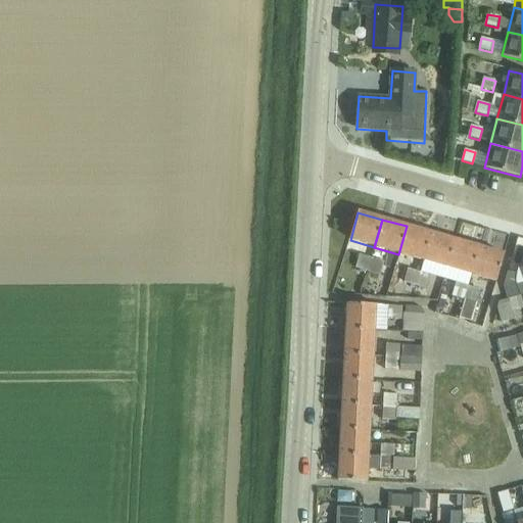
[(398,254),(423,262),(431,233),(407,226),(398,254)]
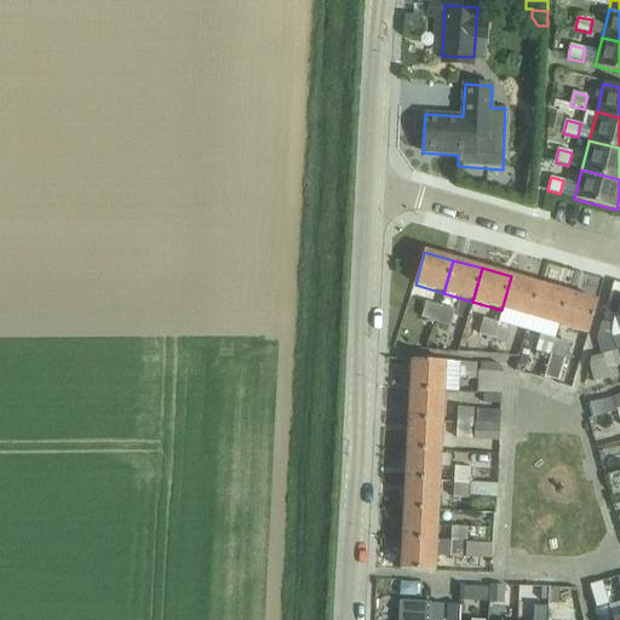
[(501,310),(530,319),(540,285),(511,276),(501,310)]
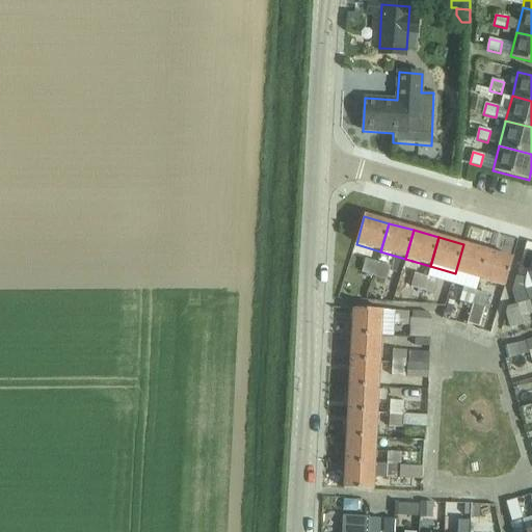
[(455,273),(480,280),(488,251),(463,244),(455,273)]
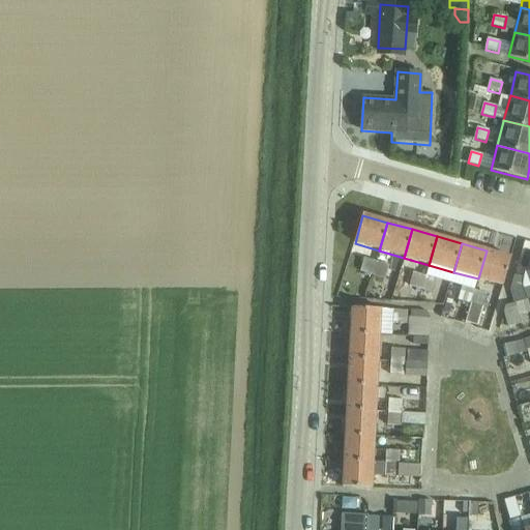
[(487,251),(478,278),(503,286),(511,258),(487,251)]
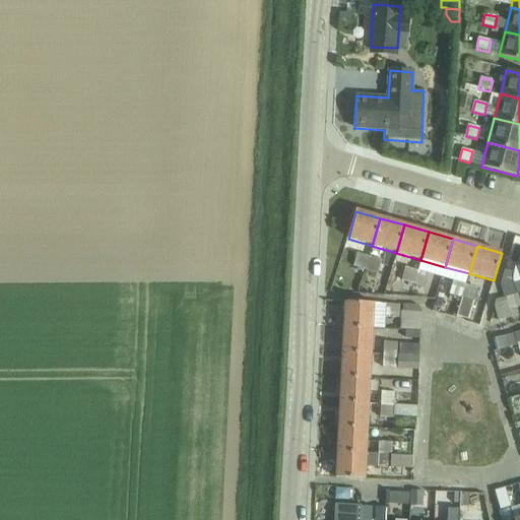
[(354,267),(366,270),(369,257),(358,254),(354,267)]
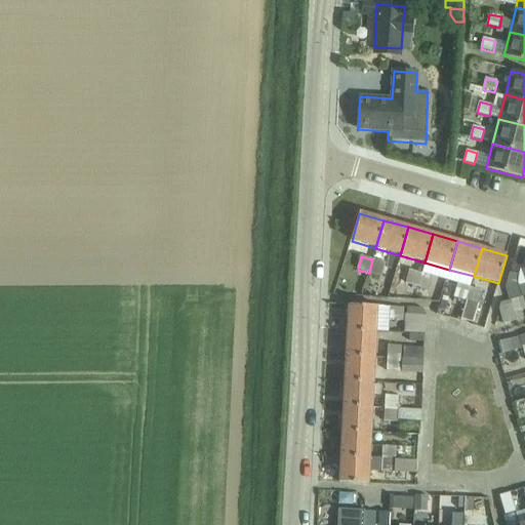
[(372,259),(369,273),(382,276),(387,263),(372,259)]
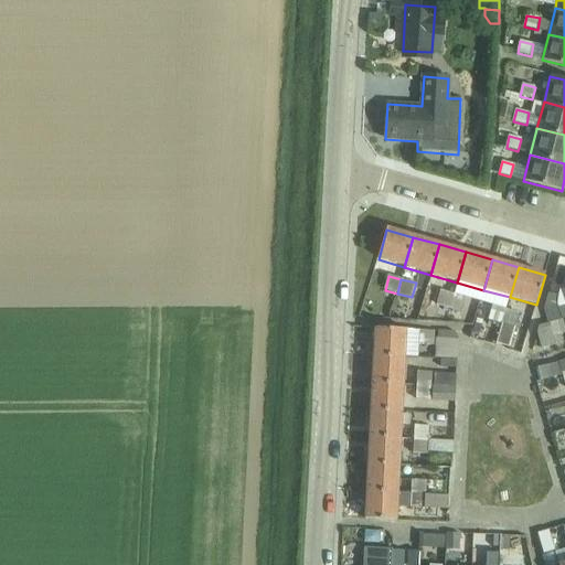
[(416,299),(425,301),(429,285),(420,281),(416,299)]
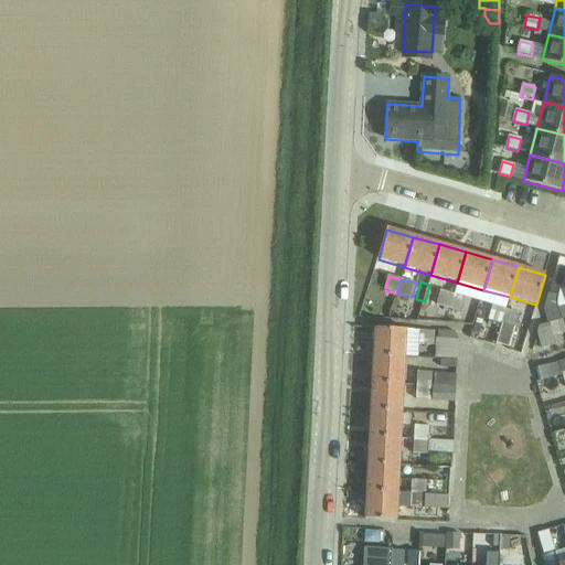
[(437,305),(449,309),(454,294),(441,290),(437,305)]
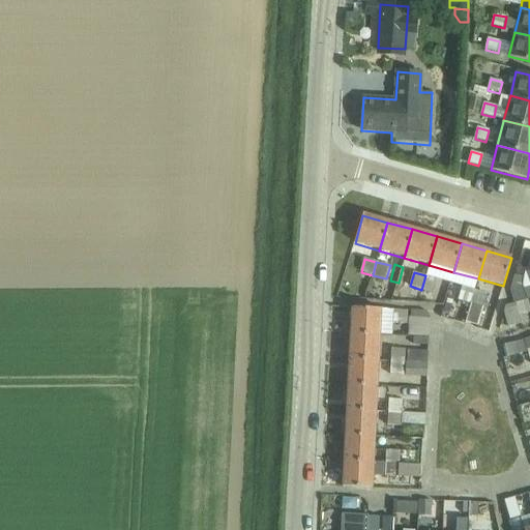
[(529,272),(527,273),(525,281),(516,280),(511,292),(514,304),(527,300),(529,299),(529,272)]
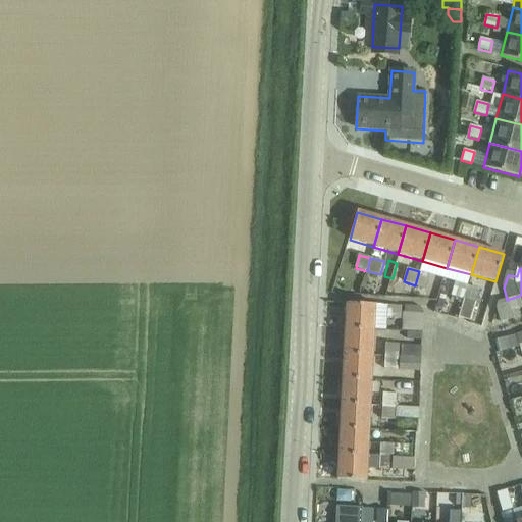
[(419,271),(415,285),(428,289),(432,275),(419,271)]
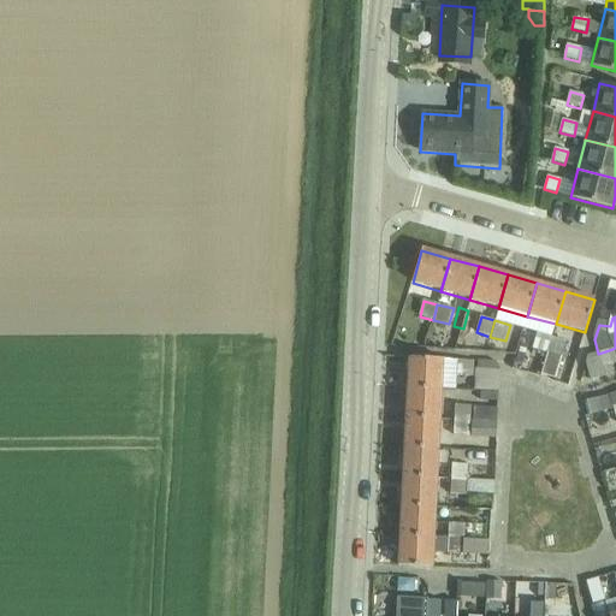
[(533,349),(548,353),(552,337),(538,333),(533,349)]
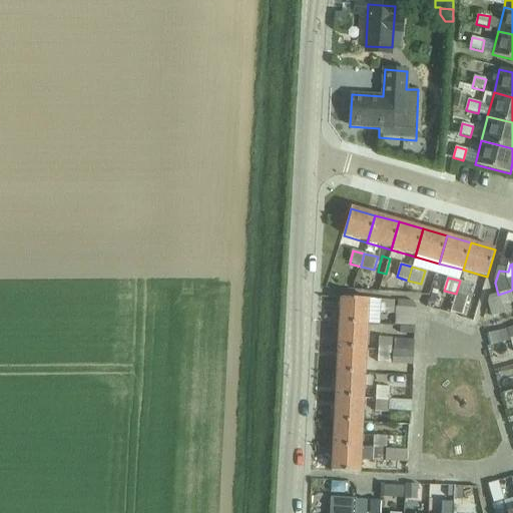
[(460,281),(456,294),(457,295),(452,312),(463,316),(472,285),(460,281)]
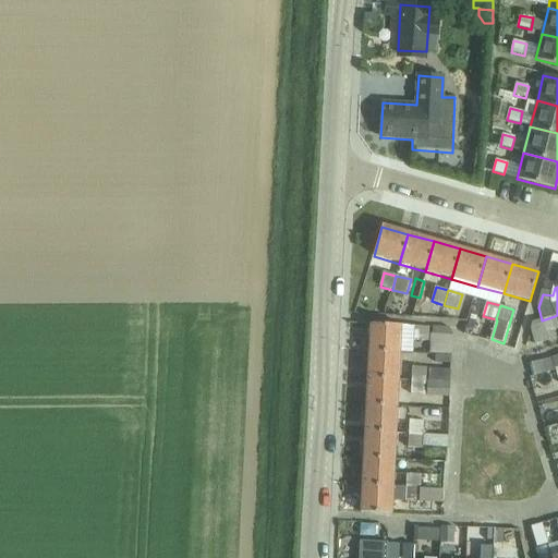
[(557,327),(555,316),(542,320),(546,334),(557,329),(557,327)]
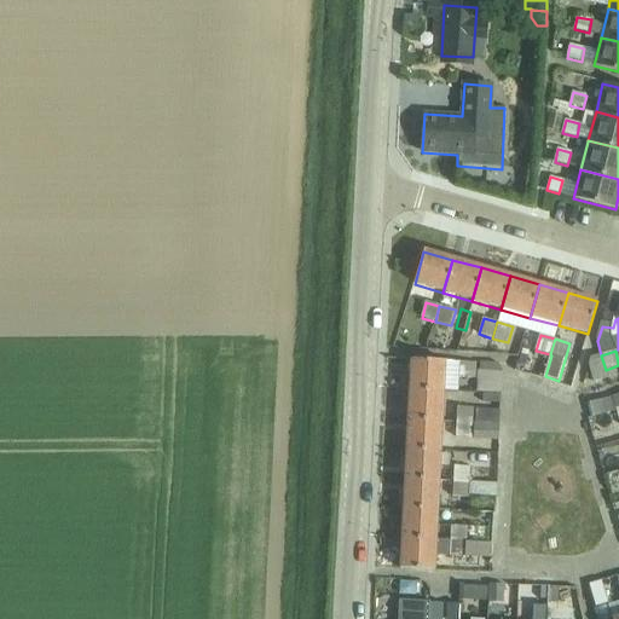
[(411,359),(409,391),(416,391),(444,392),(445,362),(411,359)]
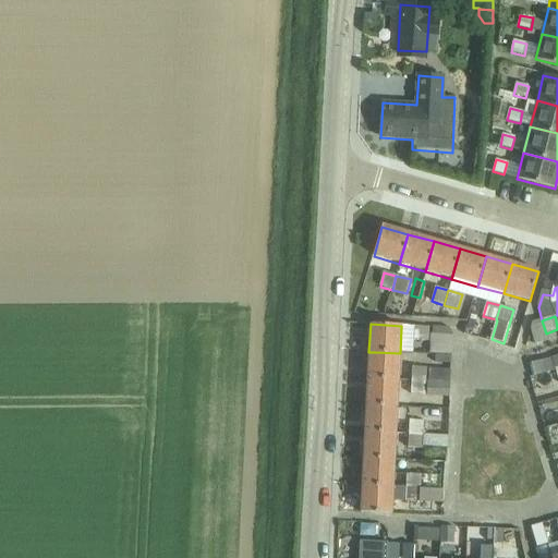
[(429,327),(414,327),(414,341),(429,341),(429,327)]
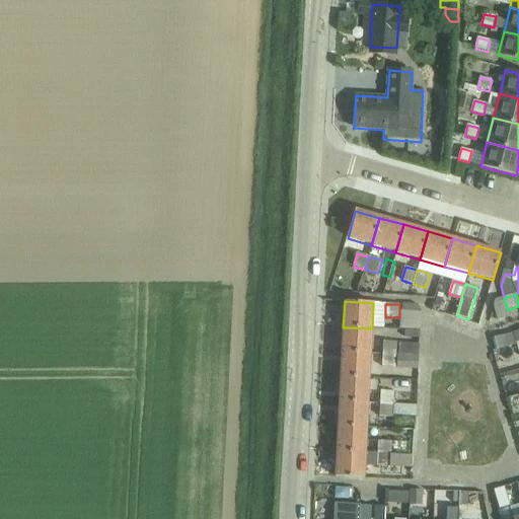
[(400,329),(421,330),(422,312),(401,311),(400,329)]
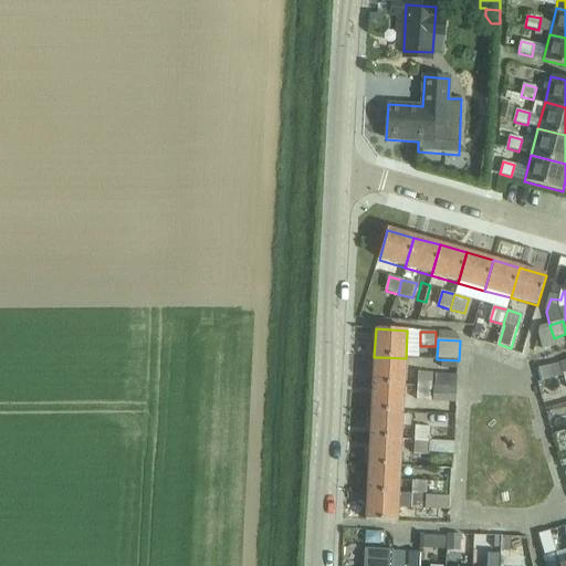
[(374,357),(373,385),(405,386),(406,358),(380,357),(374,357)]
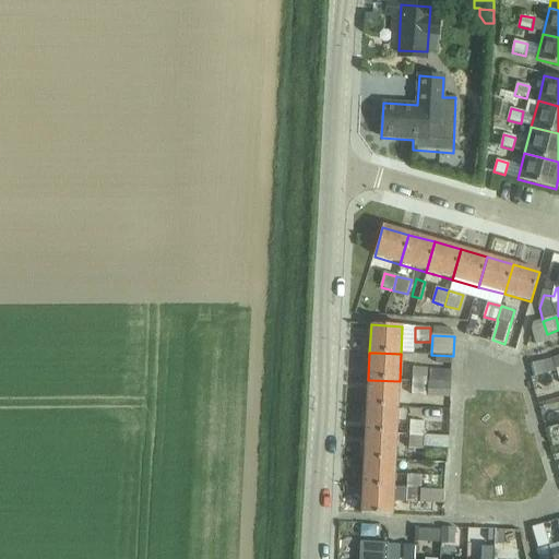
[(558,356),(533,365),(536,378),(558,371),(558,356)]
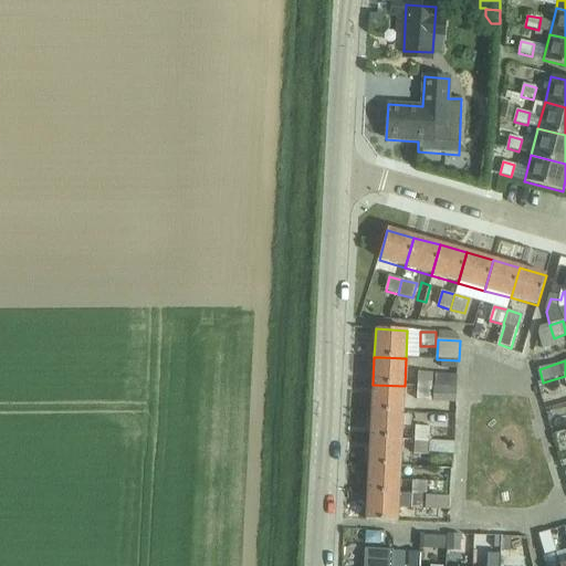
[(418,373),(418,387),(433,388),(433,374),(418,373)]
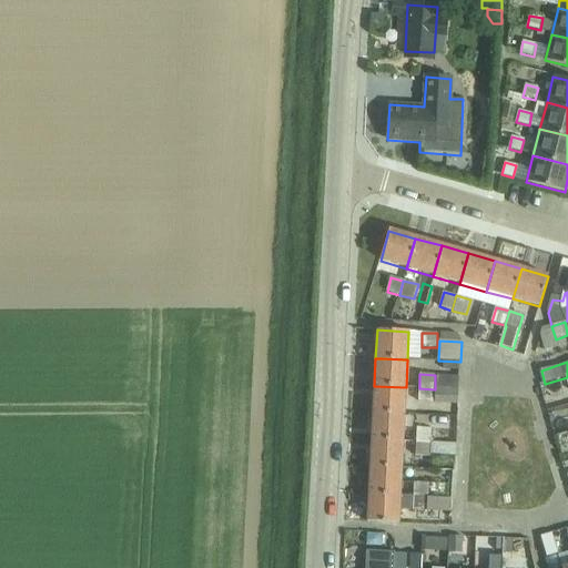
[(459,377),(436,376),(436,388),(458,389),(459,377)]
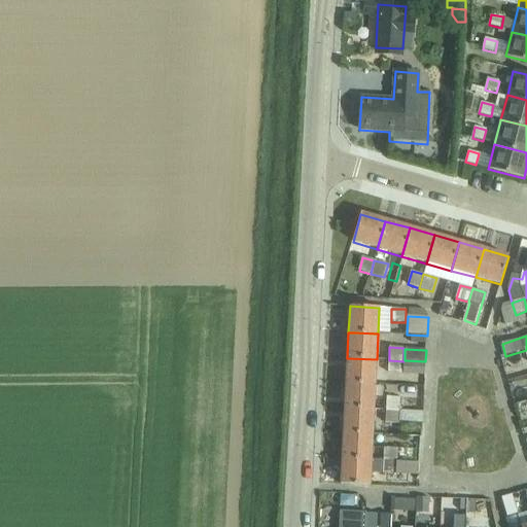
[(526,362),(526,350),(505,356),(504,357),(507,370),(526,362)]
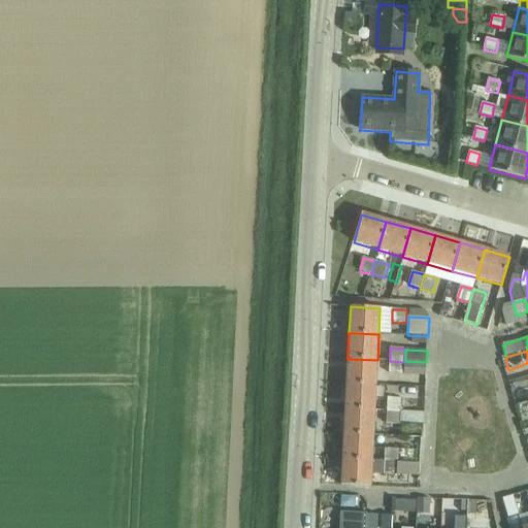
[(348,359),(347,384),(354,385),(375,386),(377,360),(348,359)]
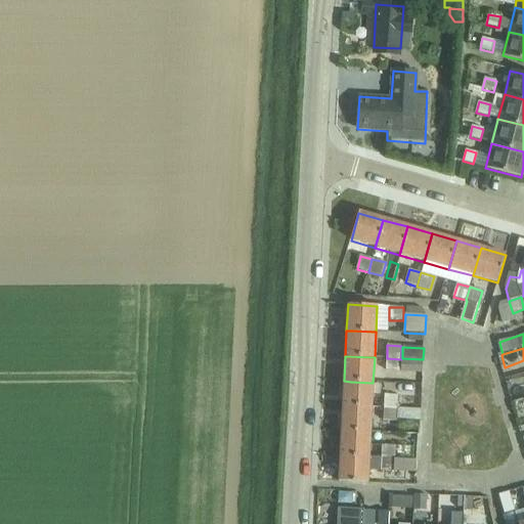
[(401,359),(387,358),(386,372),(400,372),(401,359)]
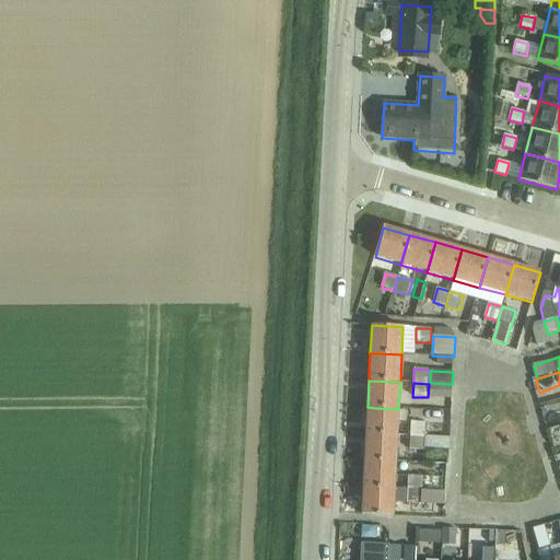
[(452,384),(430,383),(429,398),(452,399),(452,384)]
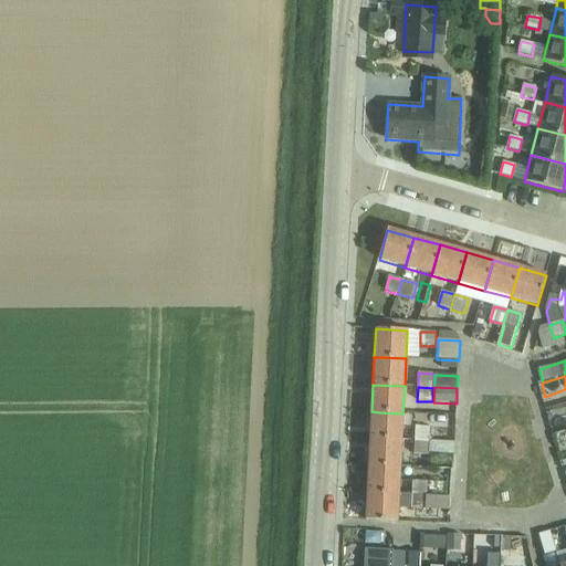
[(371,411),(370,439),(401,440),(402,413),(379,412),(371,411)]
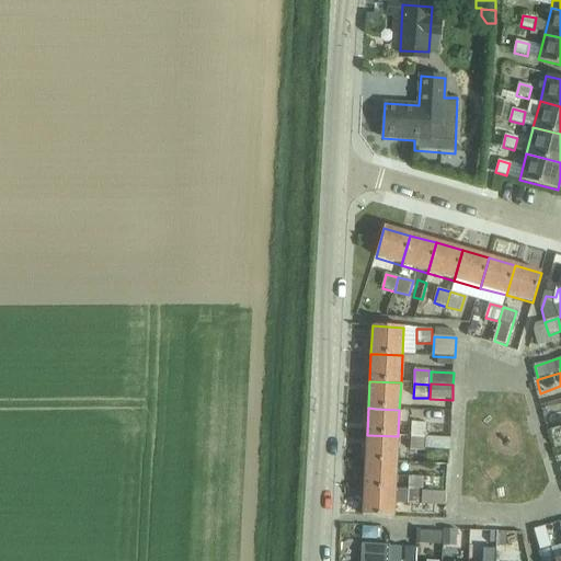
[(560,427),(560,413),(548,418),(551,431),(560,427)]
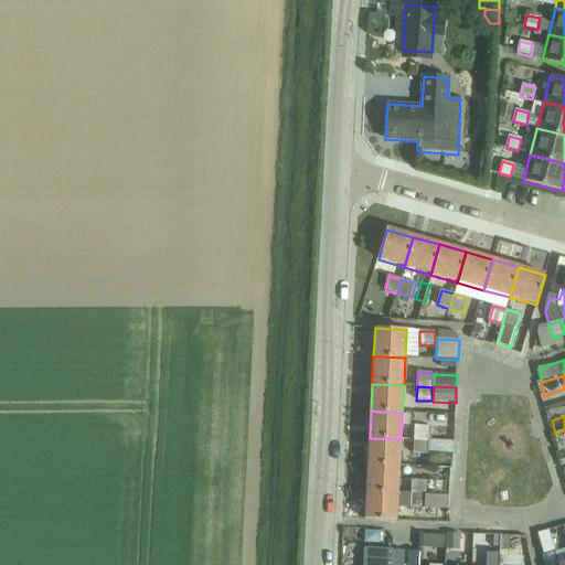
[(415,426),(415,439),(429,440),(430,427),(415,426)]
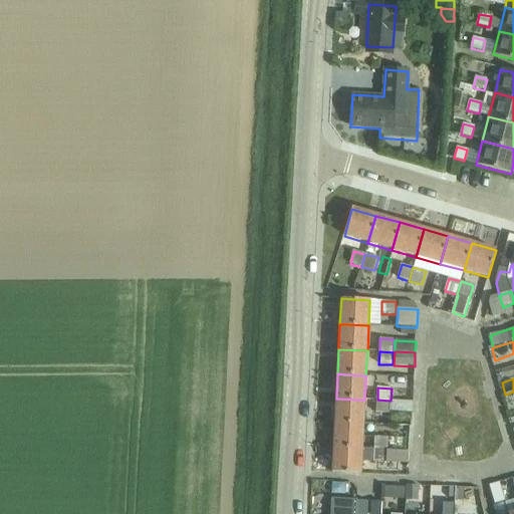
[(336,399),(334,423),(363,425),(364,400),(336,399)]
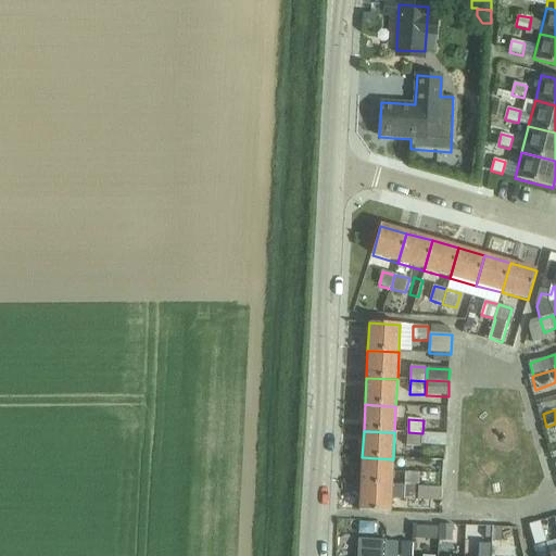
[(422,433),(408,432),(407,446),(422,446),(422,445),(446,446),(447,434),(422,433)]
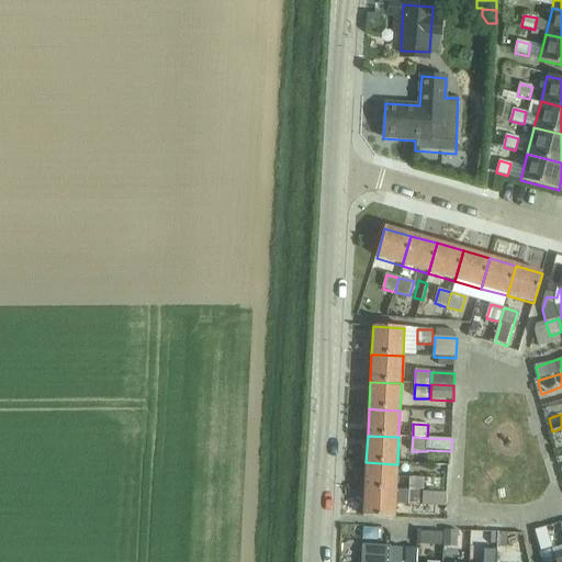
[(366,462),(364,489),(372,490),(396,491),(397,464),(366,462)]
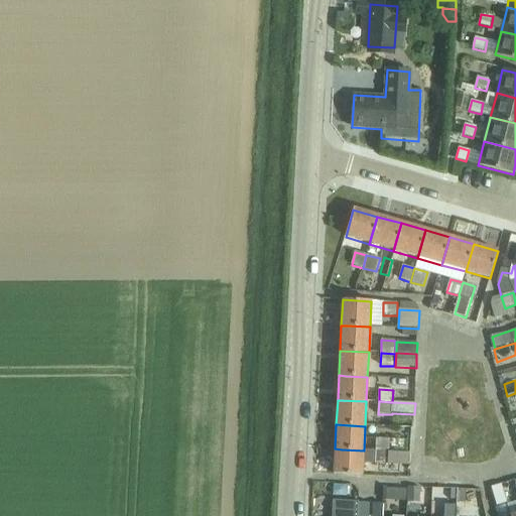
[(376,438),(376,450),(390,452),(390,438),(376,438)]
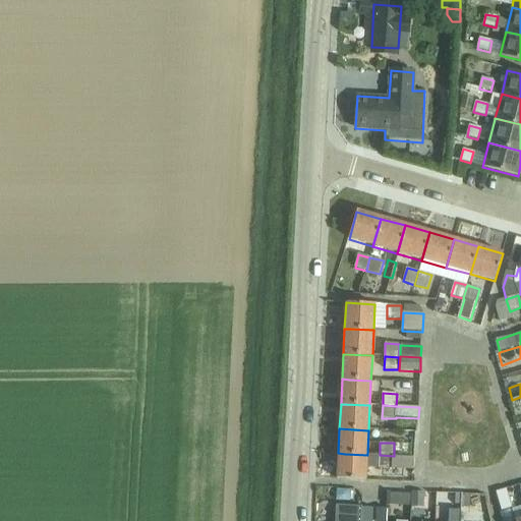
[(345,454),(338,453),(337,478),(365,480),(366,468),(413,470),(414,458),(394,457),(394,456),(380,455),(367,455),(345,454)]
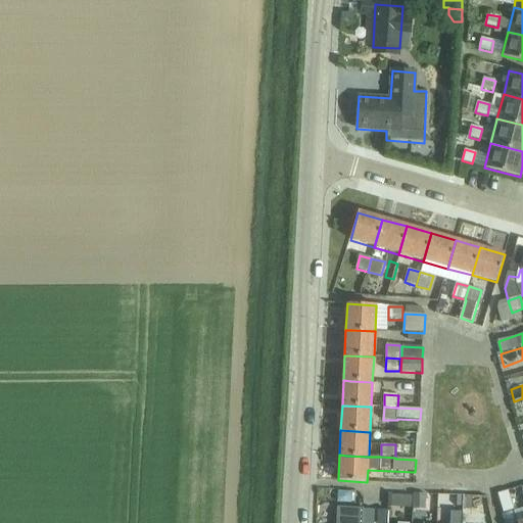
[(389,512),(407,513),(408,494),(390,493),(389,512)]
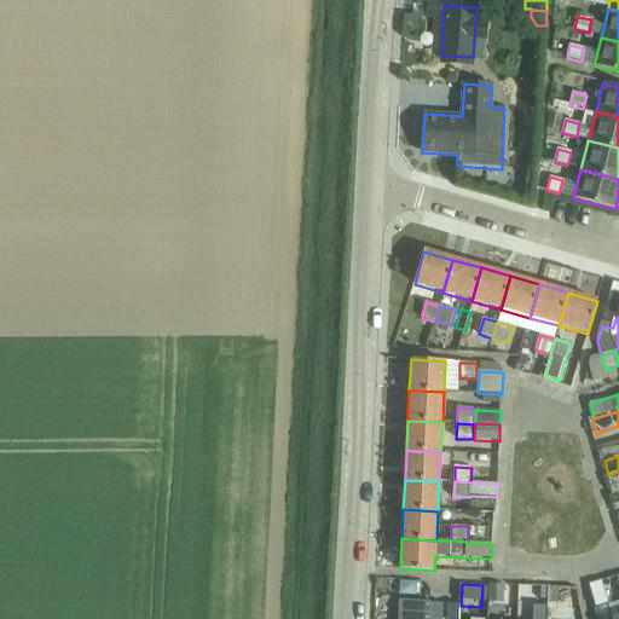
[(491,584),(490,600),(504,601),(505,585),(491,584)]
